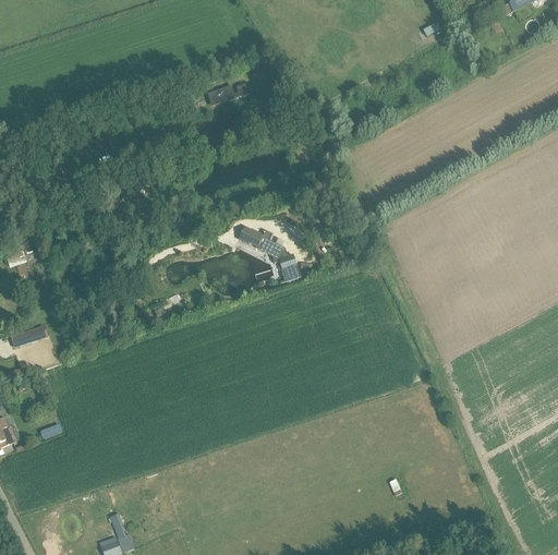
[(512,0),(502,5),(506,14),(535,0),(512,0)]
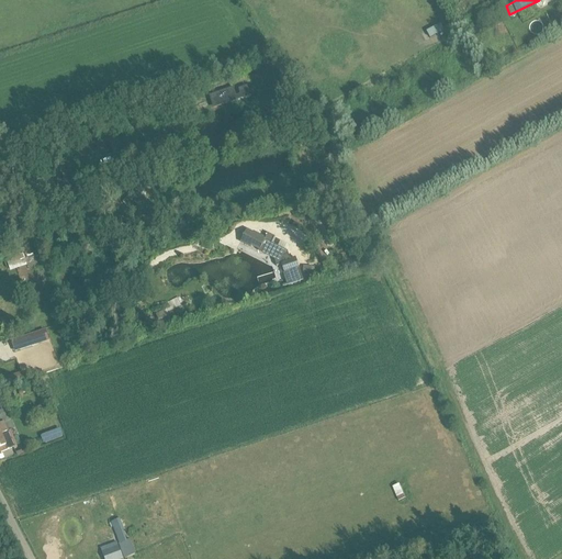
[(426,29),(429,35),(439,30),(444,28),(440,21),(437,23),(436,21),(434,22),(435,24),(426,29)]
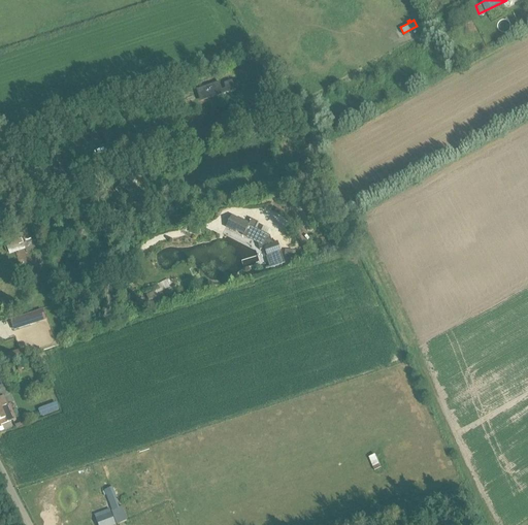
[(219,80),(197,88),(200,100),(235,88),(232,78),(224,80),(226,87),(222,88),(219,80)]
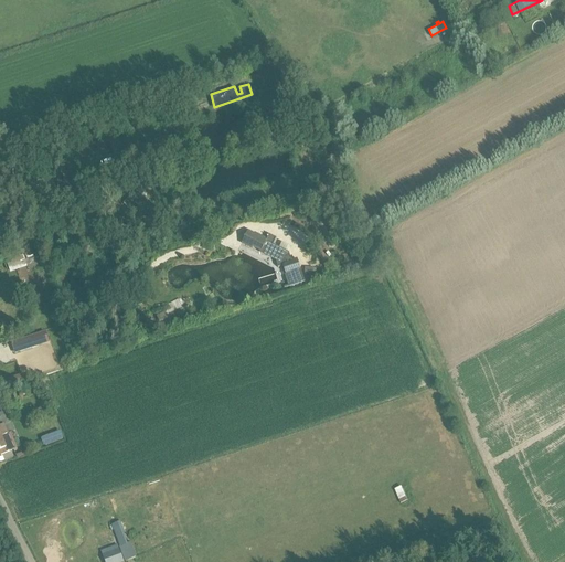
[(125,134),(112,140),(117,152),(123,150),(120,145),(128,141),(125,134)]
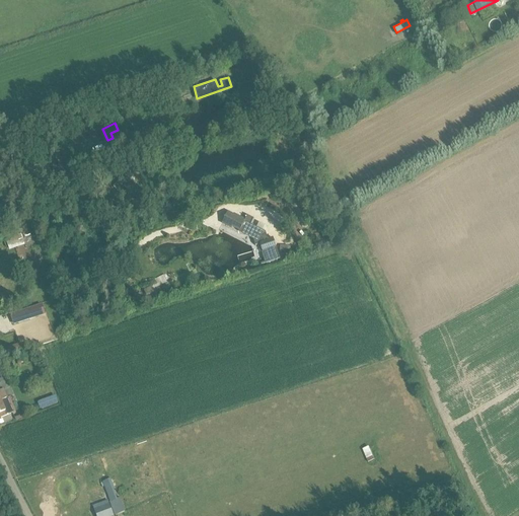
[(228,209),(221,222),(231,227),(232,225),(239,229),(239,230),(253,237),(255,243),(260,242),(262,249),(261,250),(265,261),(261,262),(261,263),(280,256),(273,235),(268,237),(266,230),(251,222),(253,217),(252,216),(246,213),(245,217),(237,213),(237,214),(228,209)]
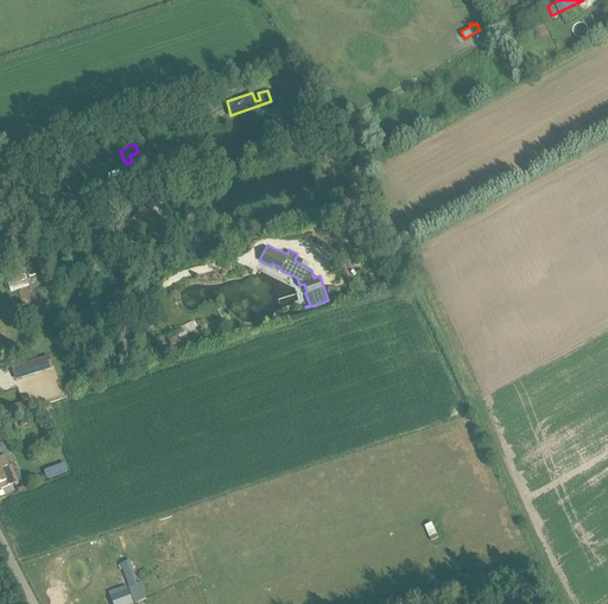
[(25,272),(7,278),(11,291),(29,285),(25,272)]
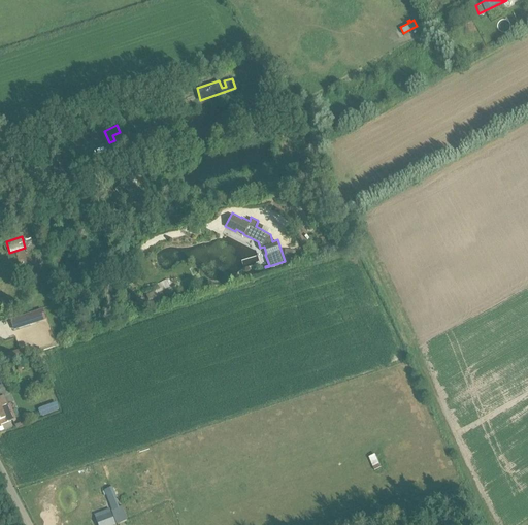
[(161,280),(153,284),(159,298),(174,291),(167,276),(164,279),(161,280)]
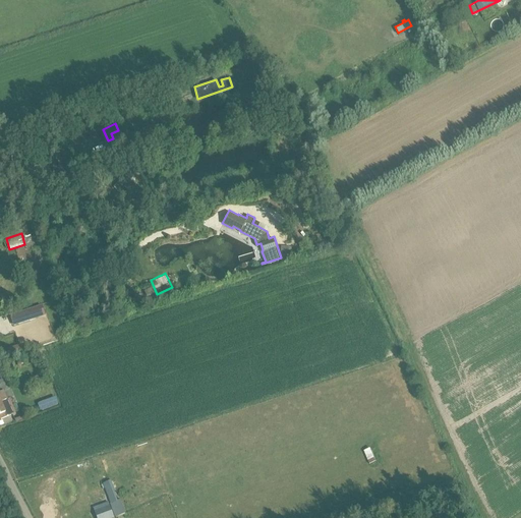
[(150,300),(157,296),(152,286),(145,290),(150,300)]
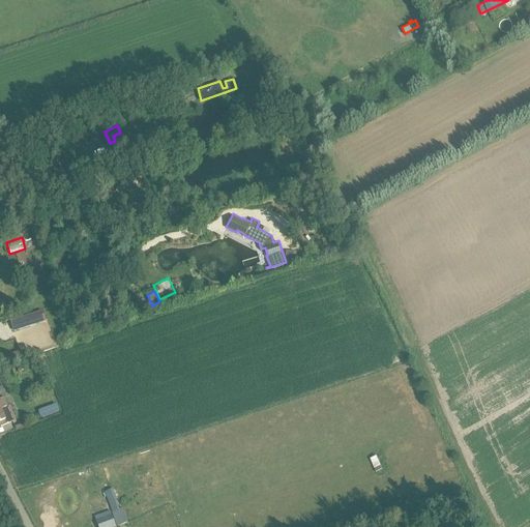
[(42,309),(10,318),(13,328),(47,318),(42,309)]
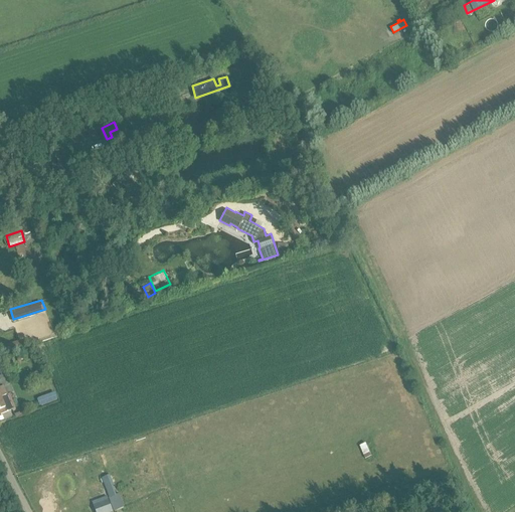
[(9,350),(20,347),(18,339),(6,342),(9,350)]
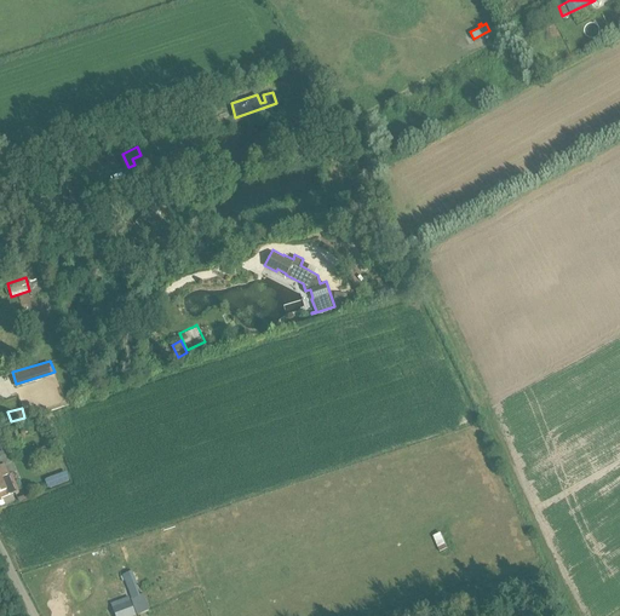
[(7,462),(0,465),(0,495),(23,487),(10,454),(5,455),(7,462)]
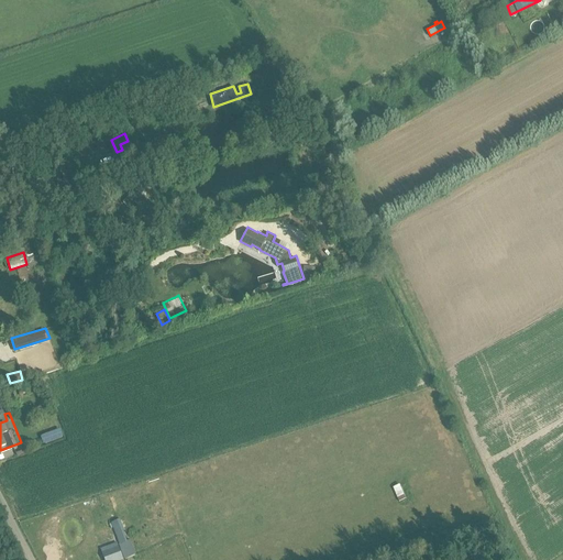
[(61,427),(41,435),(43,441),(44,441),(45,442),(63,436),(61,427)]
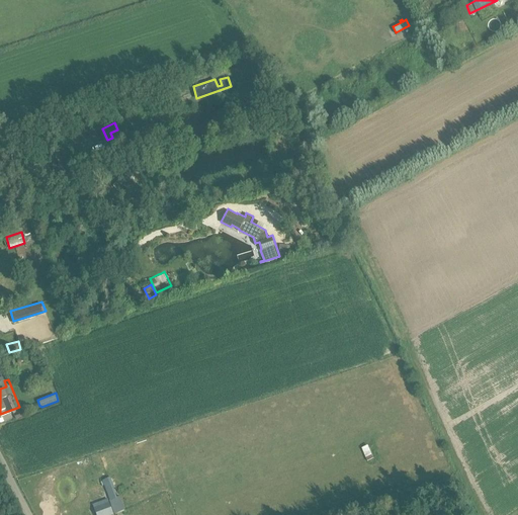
[(361,446),(367,459),(373,457),(367,443),(361,446)]
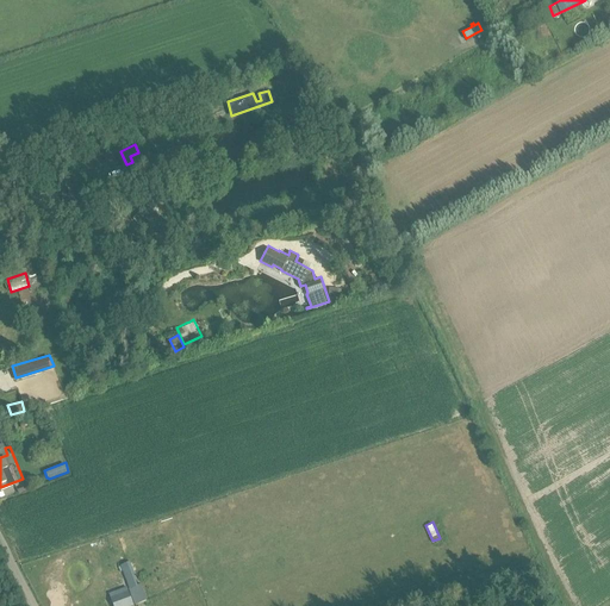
[(135,603),(147,598),(141,581),(137,582),(134,573),(135,572),(130,560),(120,563),(118,564),(120,569),(123,569),(129,586),(135,603)]
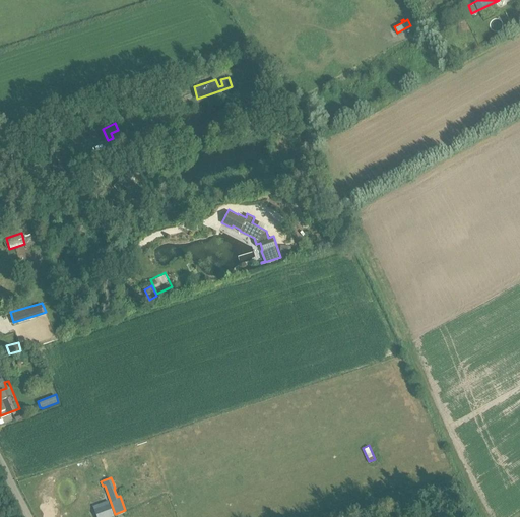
[(98,516),(107,516),(114,515),(109,501),(108,499),(92,505),(93,507),(98,516)]
